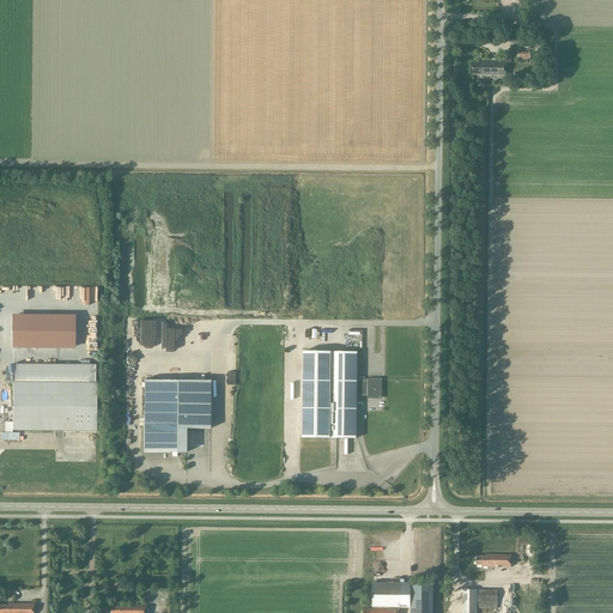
[(505,76),(505,64),(472,62),(472,74),(505,76)]
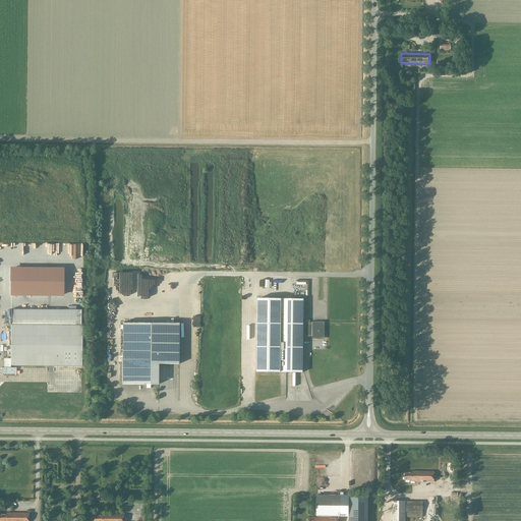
[(322,339),(325,336),(325,323),(310,323),(301,323),(301,300),(257,300),(257,372),(302,372),(303,337),(312,337),(312,339),(322,339)]
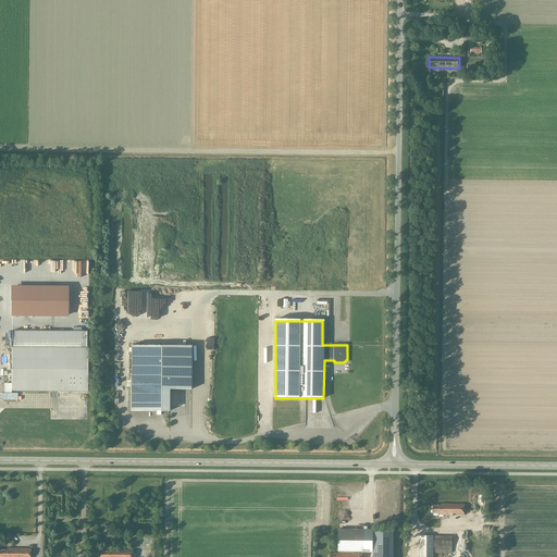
[(11,392),(87,392),(88,348),(86,348),(86,332),(12,332),(11,385),(4,385),(4,392),(11,392)]
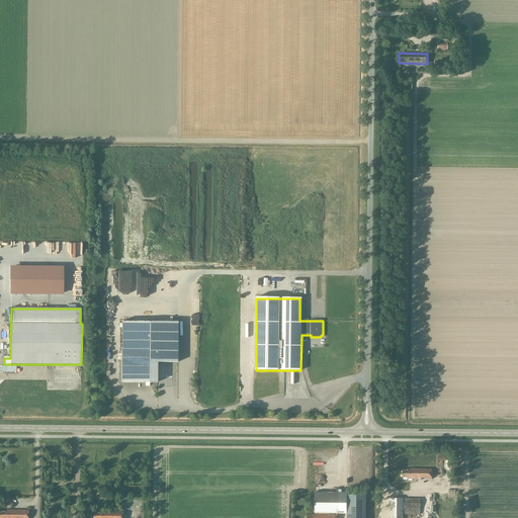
[(190,326),(199,316),(197,314),(188,324),(190,326)]
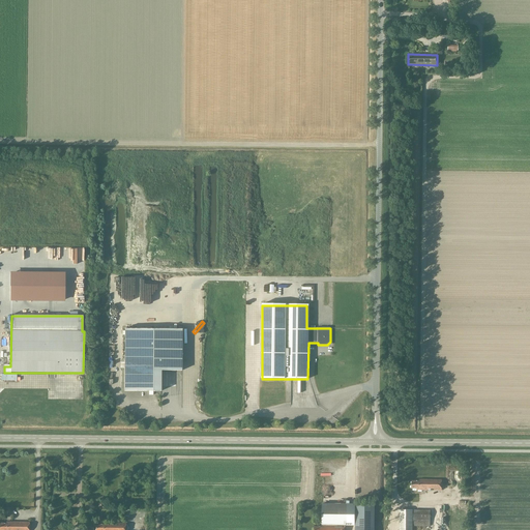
[(160,371),(181,371),(182,329),(125,329),(124,391),(160,391),(160,371)]
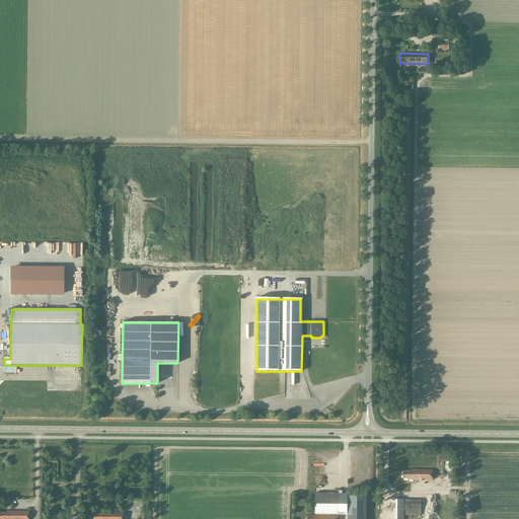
[(199,343),(196,340),(198,337),(196,335),(187,345),(190,348),(187,351),(189,353),(199,343)]
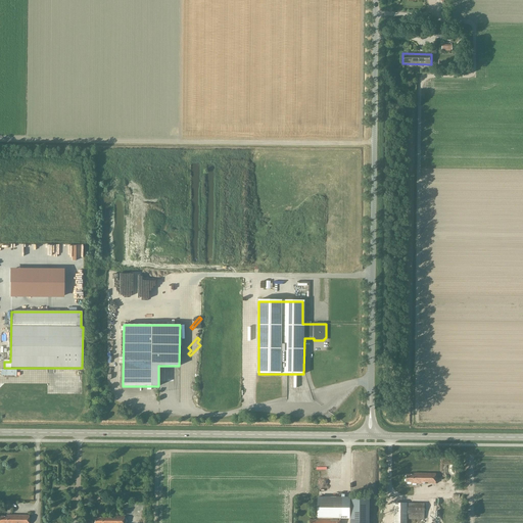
[(8,382),(32,385),(33,376),(30,376),(30,373),(20,372),(19,377),(17,377),(16,381),(14,381),(14,380),(9,379),(8,382)]
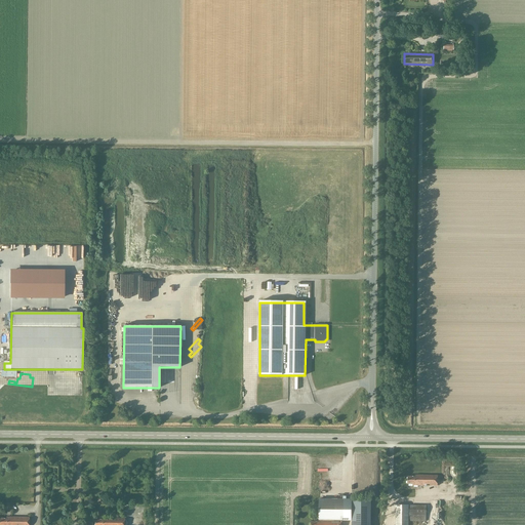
[(437,485),(438,475),(414,475),(414,477),(407,477),(407,481),(407,484),(412,484),(412,485),(437,485)]
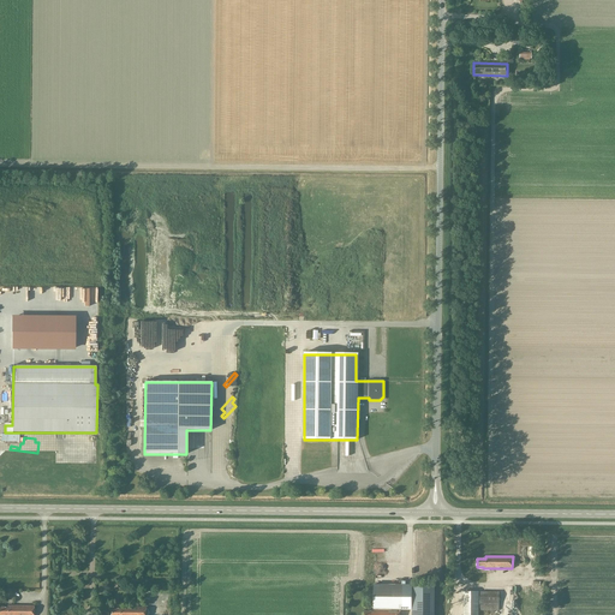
[(399,614),(400,609),(402,609),(402,585),(374,584),(374,611),(365,611),(364,614),(399,614)]
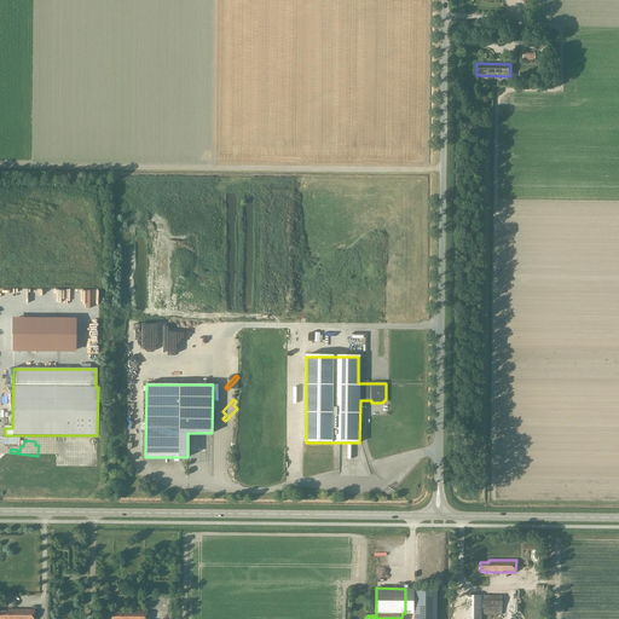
[(437,618),(437,612),(440,612),(440,606),(437,606),(437,590),(415,589),(415,618),(437,618)]
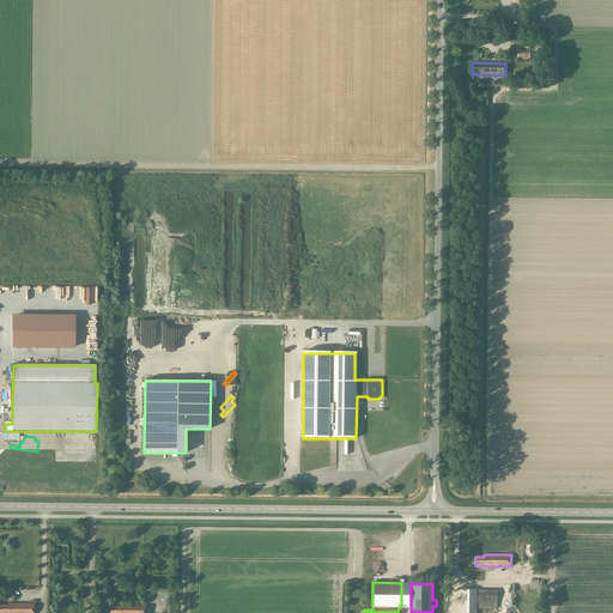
[(477,612),(477,589),(462,589),(461,612),(477,612)]
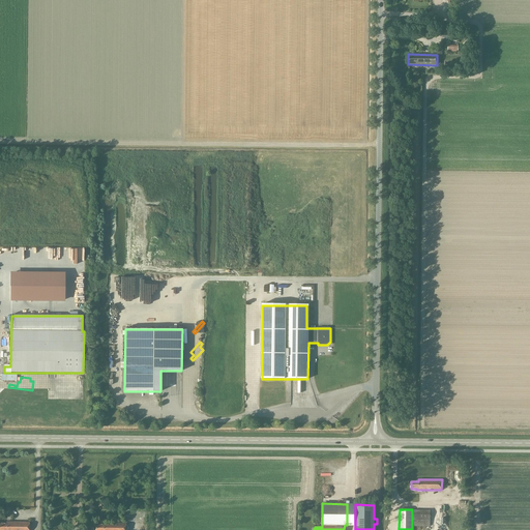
[(430,526),(431,510),(414,509),(413,526),(430,526)]
